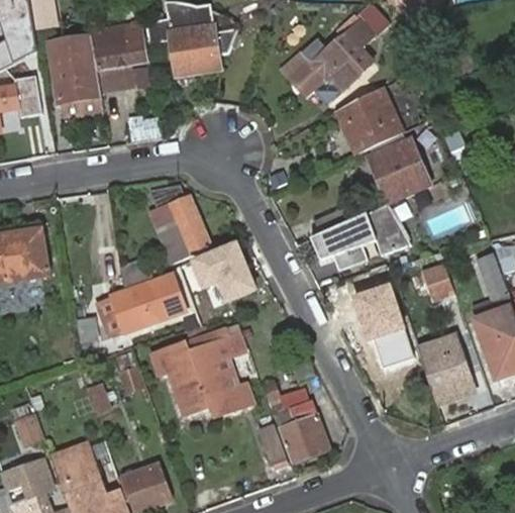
[(0,0),(0,14),(7,37),(0,40),(0,69),(38,49),(30,0),(0,0)]
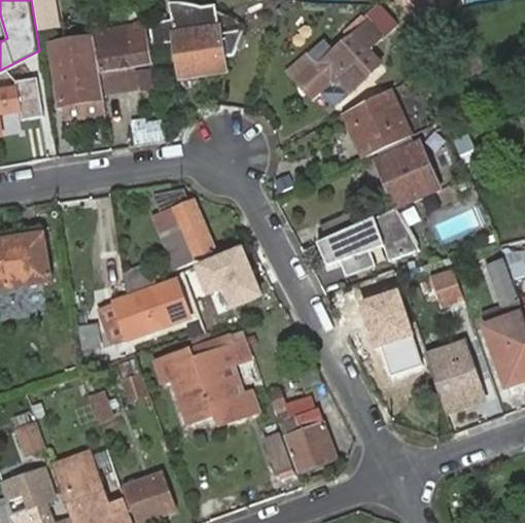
[(31,0),(35,27),(59,23),(55,0),(31,0)]
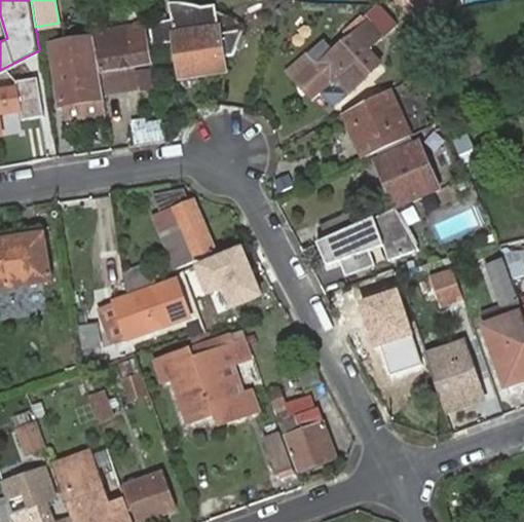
[(314,58),(293,78),(310,98),(320,90),(330,104),(346,90),(348,94),(386,59),(373,44),(402,15),(387,0),(378,0),(362,14),(365,19),(316,62),(314,58)]
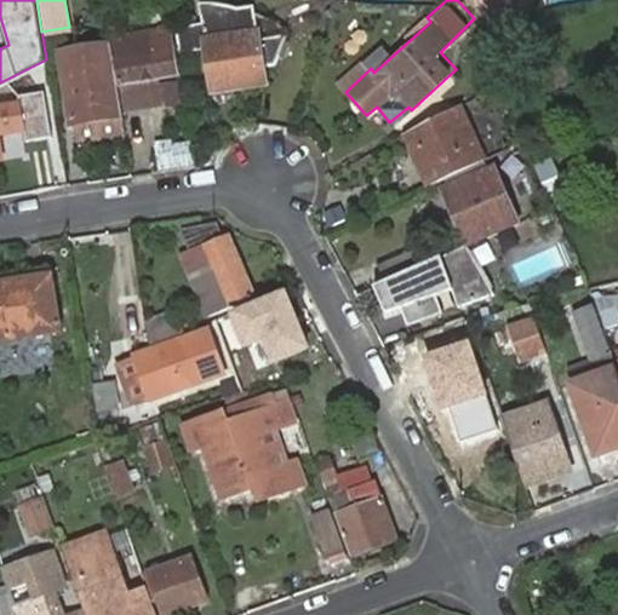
[(202,35),(212,88),(264,79),(256,27),(205,34),(200,6),(175,9),(179,39),(202,35)]
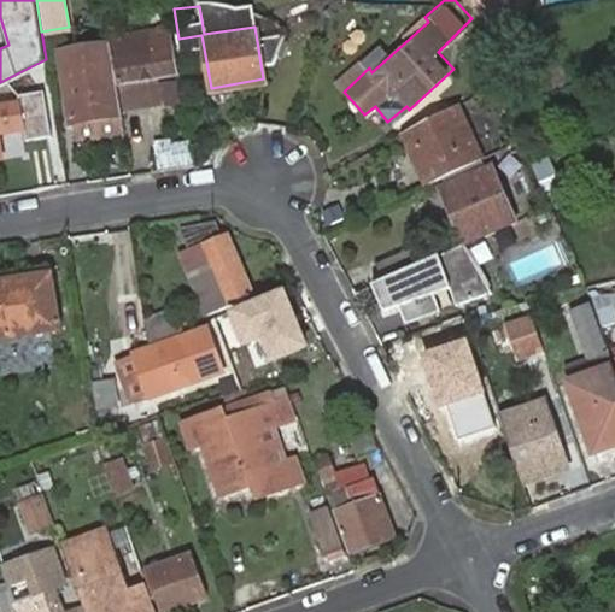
[(112,34),(121,80),(177,70),(173,47),(169,24),(136,30),(112,34)]
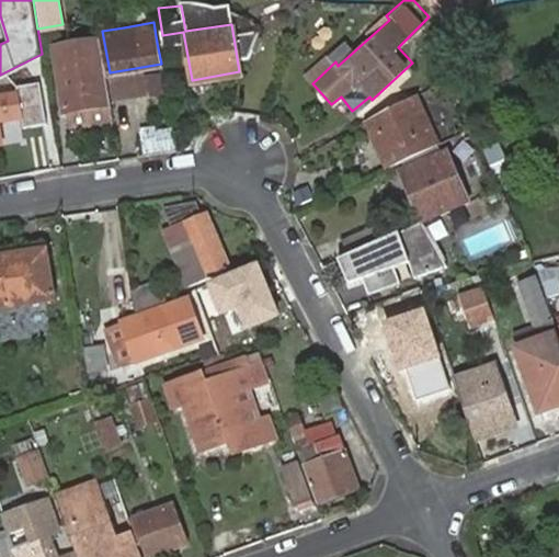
[(114,122),(102,38),(55,45),(65,111),(68,129),(114,122)]
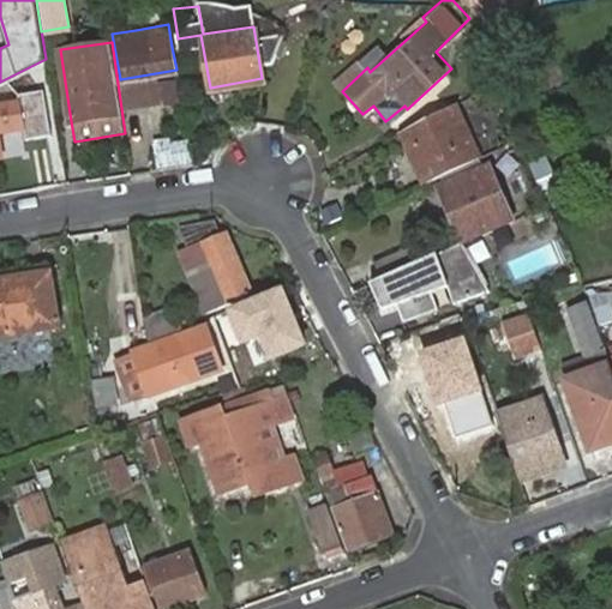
[(45,88),(18,92),(19,101),(24,126),(25,136),(52,132),(45,88)]
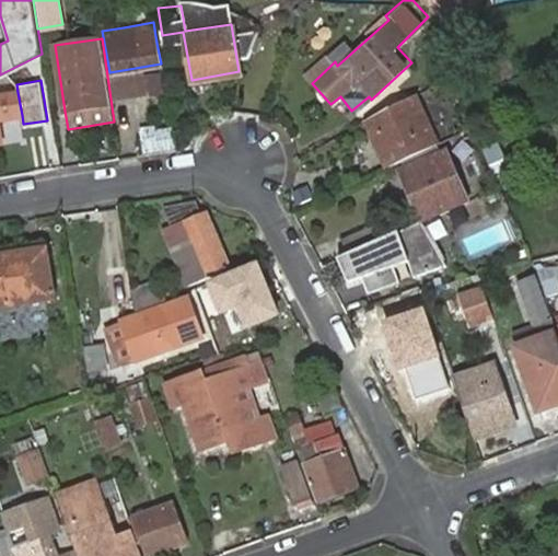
[(362,120),(383,165),(415,150),(442,137),(420,90),(392,104),(362,120)]
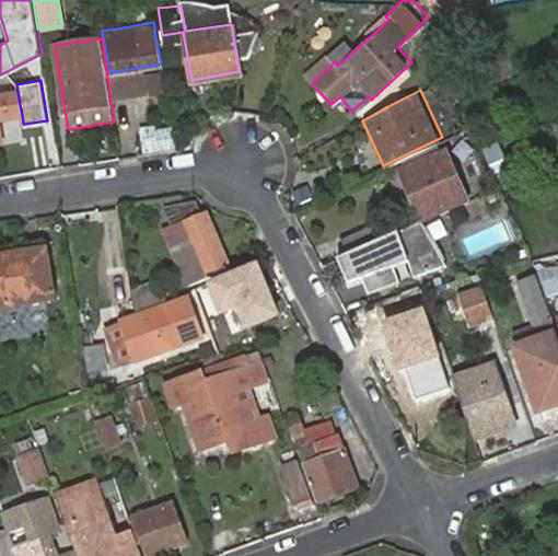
[(0,142),(0,118),(22,115),(18,92),(0,94),(0,142)]
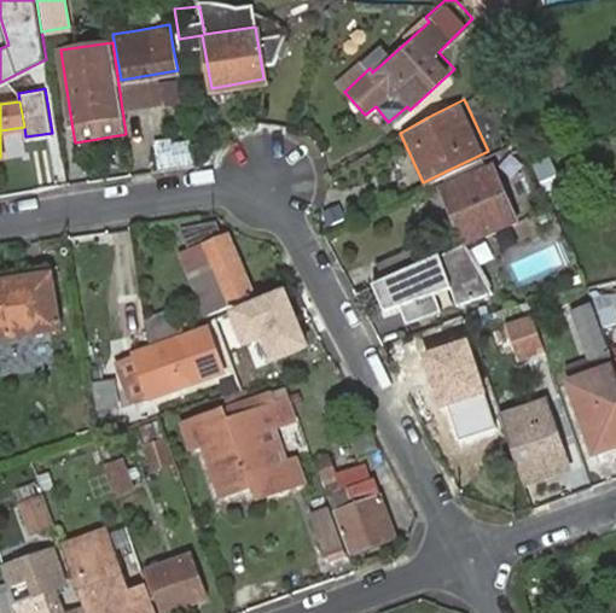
[(158,165),(196,159),(192,136),(173,140),(172,135),(155,139),(158,165)]
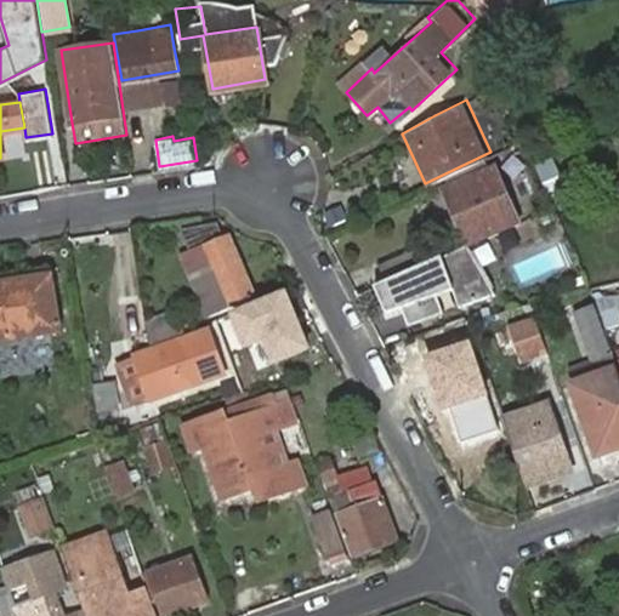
[(492,165),(441,188),(465,241),(472,239),(516,220),(492,165)]
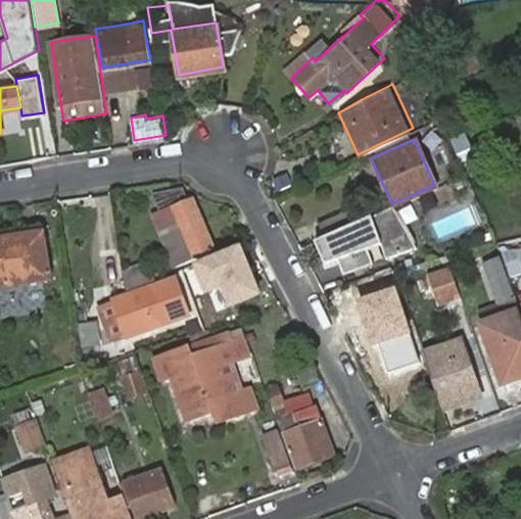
[(164,246),(174,270),(181,267),(179,261),(210,248),(191,195),(186,196),(181,186),(151,190),(172,243),(164,246)]
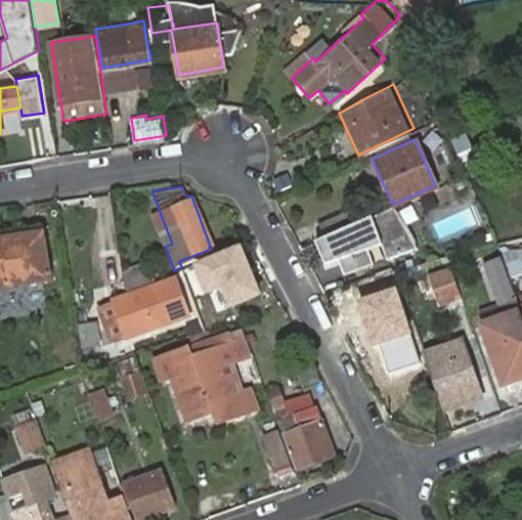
[(392,204),(314,240),(324,264),(337,257),(344,272),(373,258),(366,245),(379,239),(388,257),(417,244),(398,202),(392,204)]
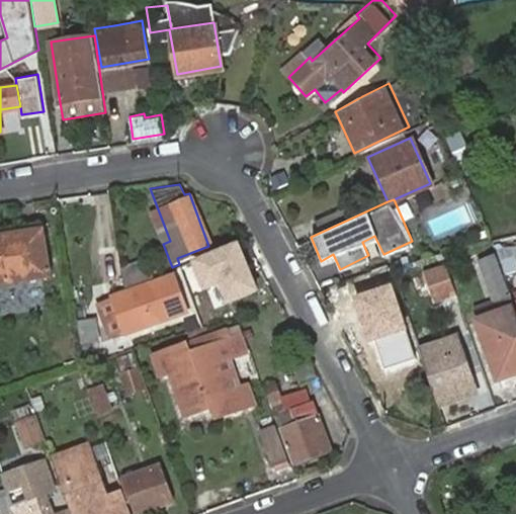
[(0,281),(48,273),(41,229),(0,236),(0,281)]
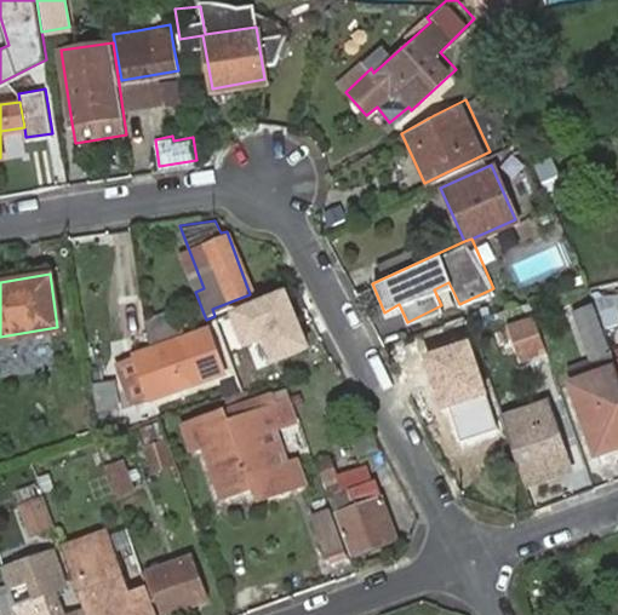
[(285,287),(232,309),(246,345),(264,338),(273,360),(308,346),(285,287)]
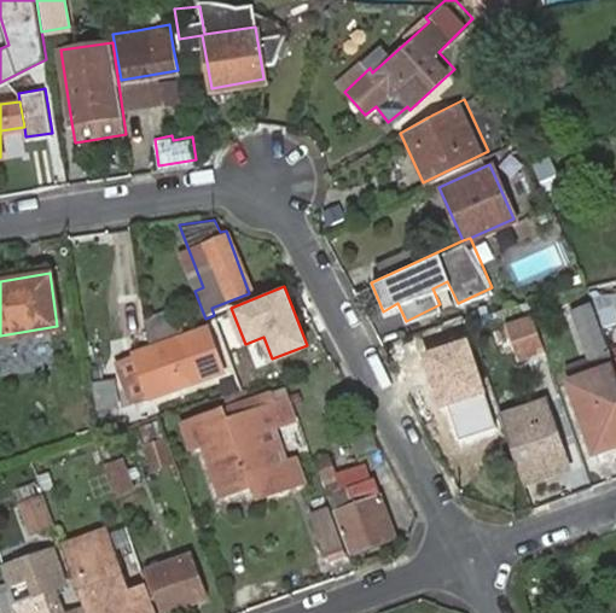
[(615,293),(615,290),(590,298),(590,301),(598,322),(615,316),(614,309),(615,307),(615,293)]
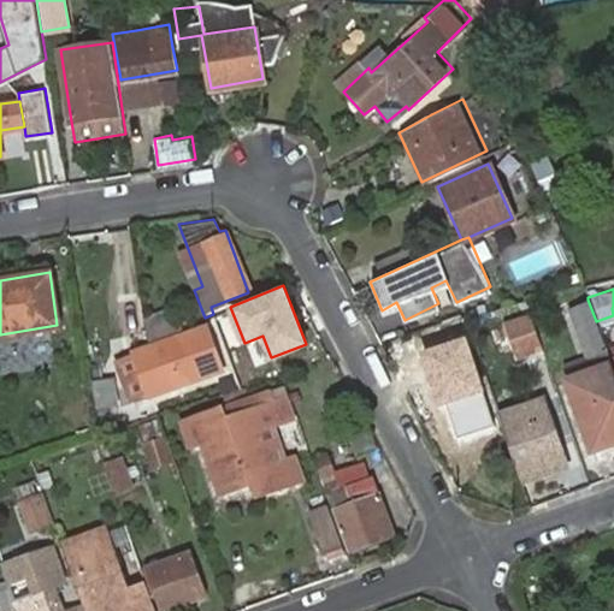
[(588,300),(567,308),(584,356),(604,348),(596,321),(588,300)]
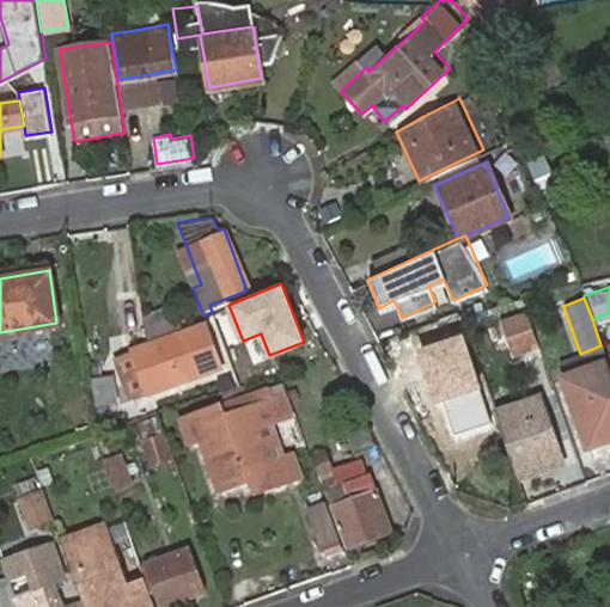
[(164,304),(140,311),(146,332),(170,325),(164,304)]
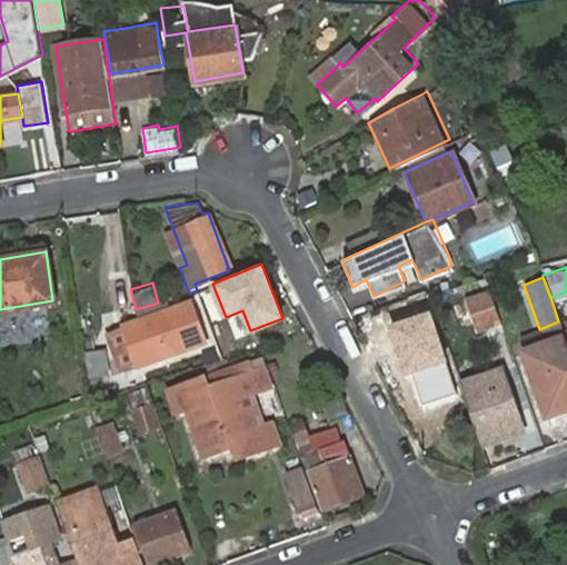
[(498,319),(487,288),(467,294),(448,300),(454,319),(473,313),(477,326),(498,319)]
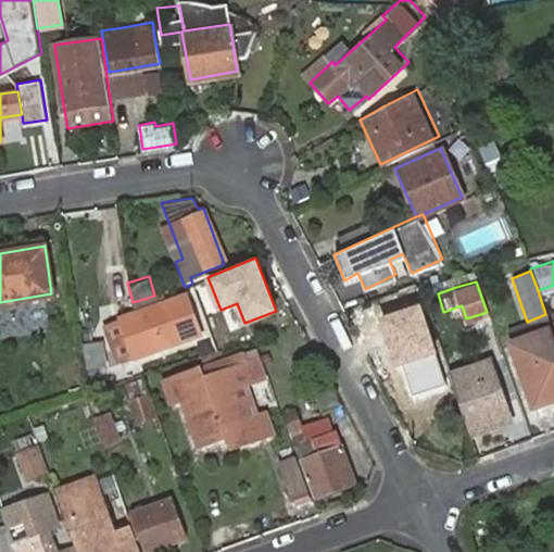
[(415,302),(408,288),(393,295),(399,309),(415,302)]
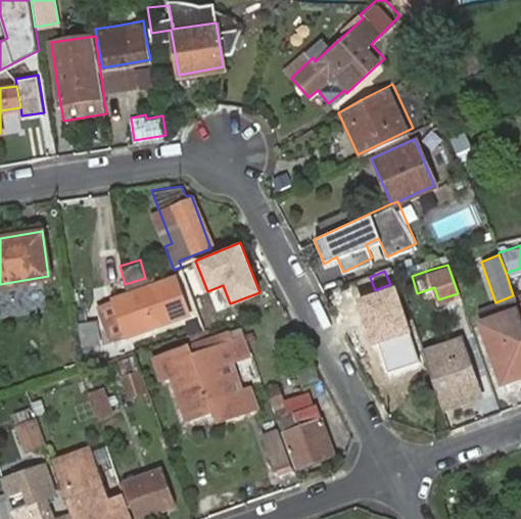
[(112,300),(128,337),(187,313),(174,277),(112,300)]
